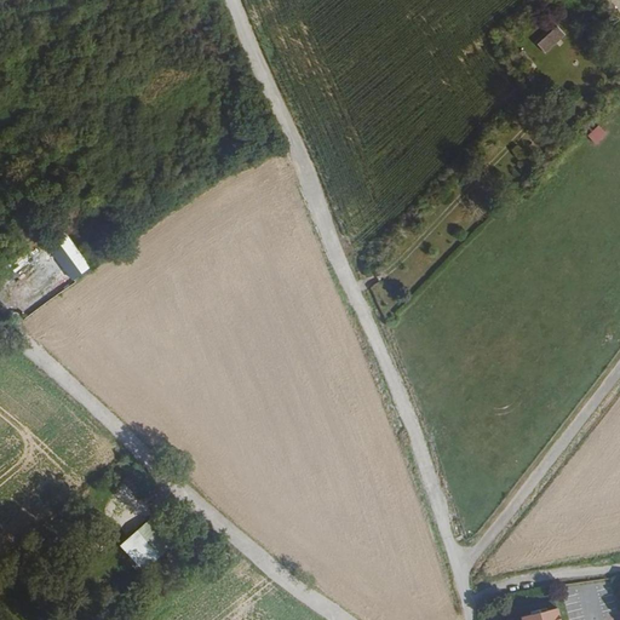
[(545,53),(566,35),(557,26),(537,45),(545,53)]
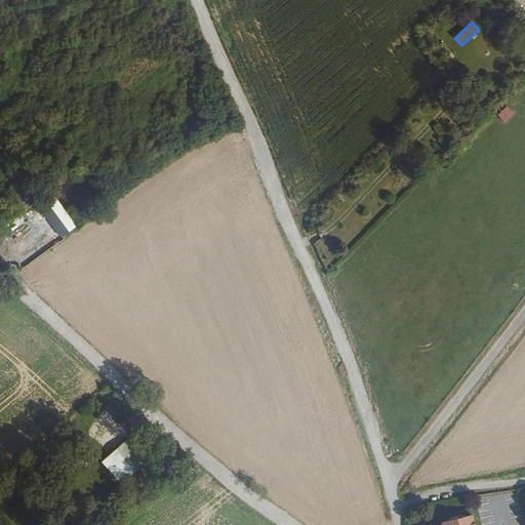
[(507,106),(497,115),(506,122),(514,113),(507,106)]
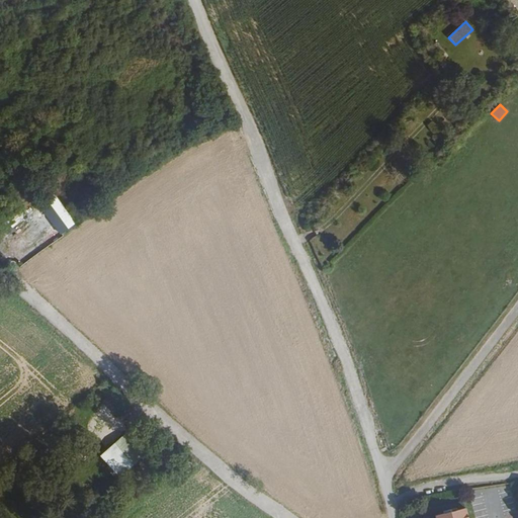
[(44,224),(54,238),(67,229),(47,202),(34,211),(37,217),(44,224)]
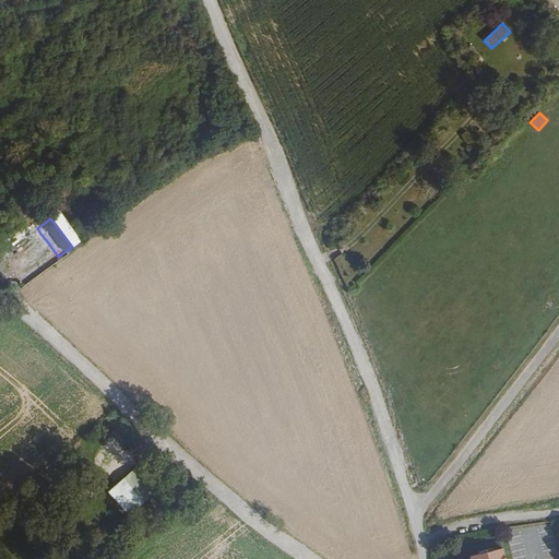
[(40,246),(47,241),(40,234),(35,238),(40,246)]
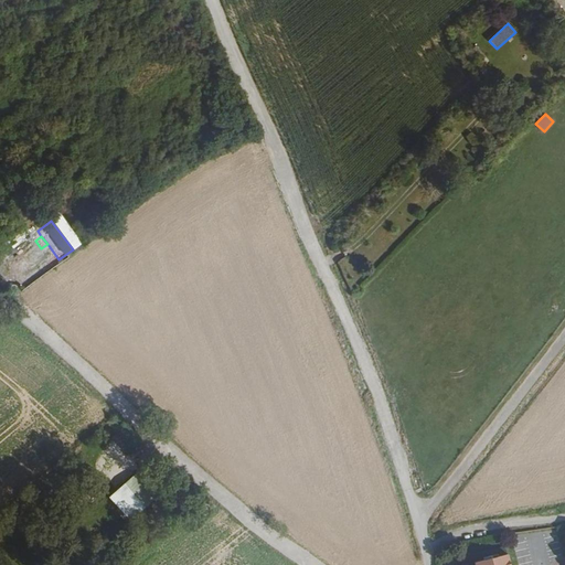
[(117,434),(112,438),(121,449),(127,444),(117,434)]
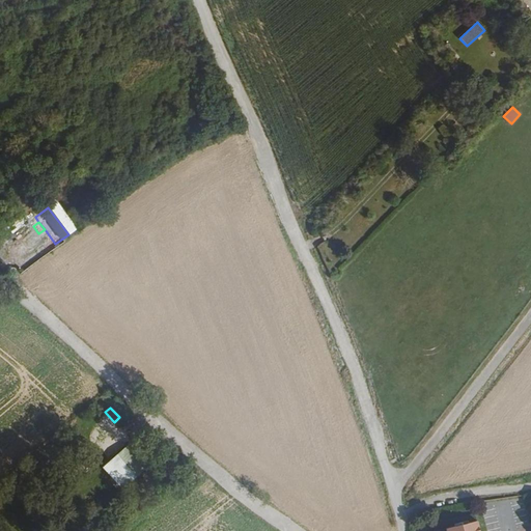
[(132,441),(103,467),(122,488),(151,464),(132,441)]
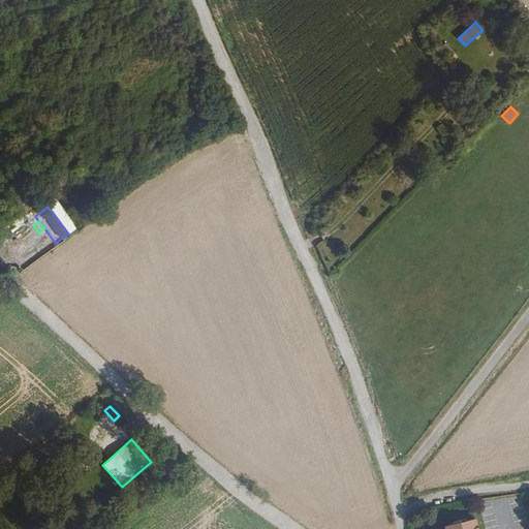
[(477,528),(475,515),(444,523),(446,528),(440,528),(477,528)]
